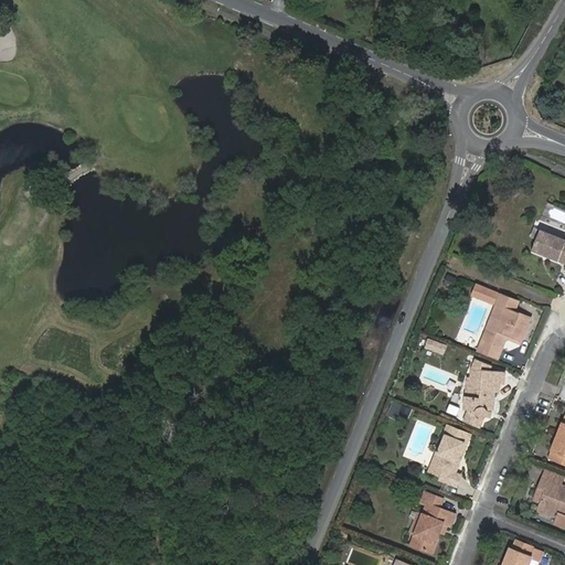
[(564,237),(542,228),(533,251),(564,263),(564,237)]
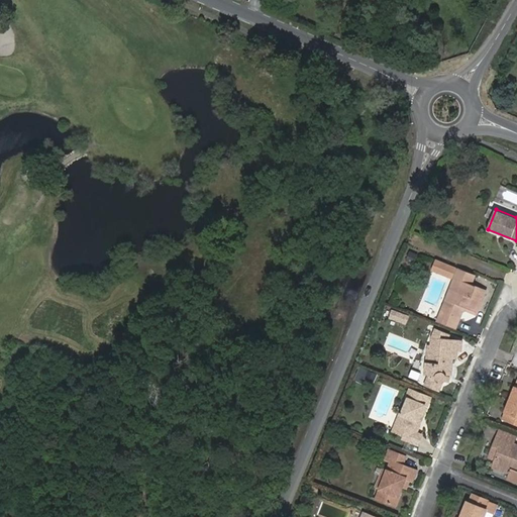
[(455,268),(437,261),(433,270),(455,279),(447,298),(450,300),(445,312),(442,311),(438,320),(455,327),(459,318),(456,316),(459,308),(464,305),(475,309),(482,289),(472,285),(475,276),(459,270),(457,275),(453,274),(455,268)]
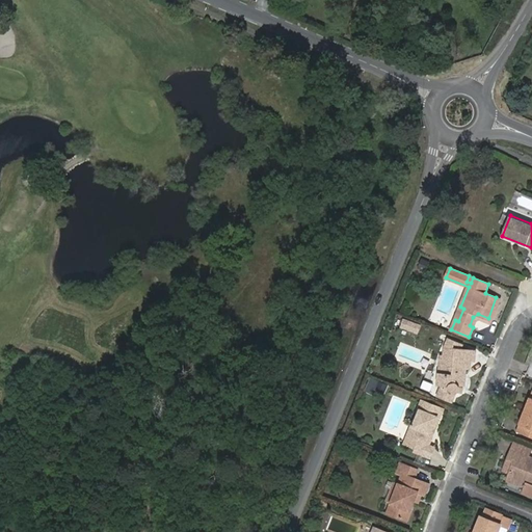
[(499,299),(496,297),(488,318),(478,314),(473,317),(470,325),(473,327),(477,317),(489,323),(499,299)]
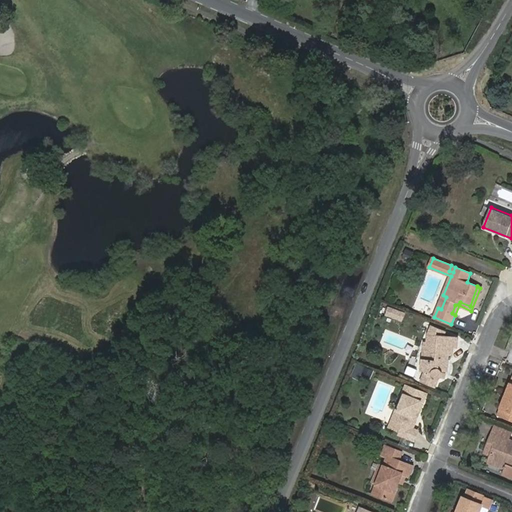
[(446,297),(443,295),(438,308),(441,309),(446,297)]
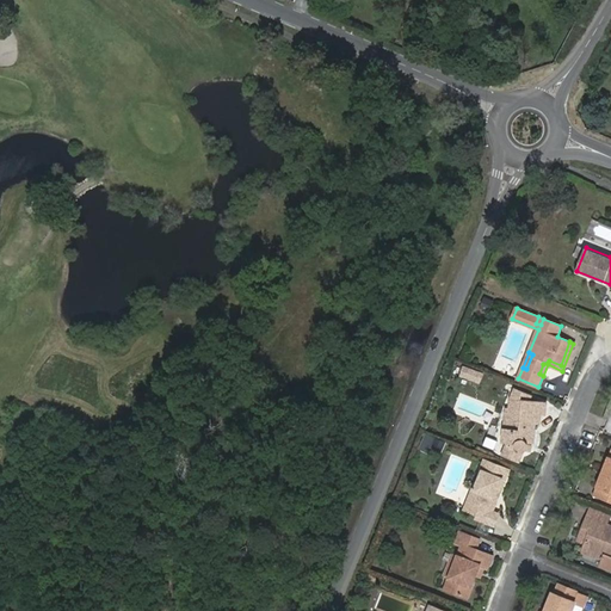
[(460,380),(481,383),(482,370),(462,368),(460,380)]
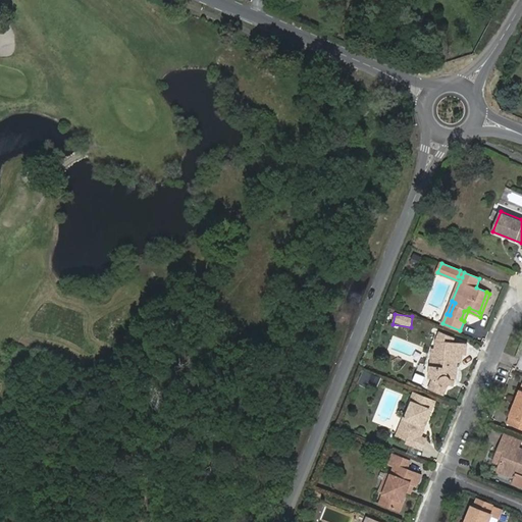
[(452,383),(452,382),(452,380),(451,378),(458,379),(459,362),(462,363),(463,355),(465,355),(466,347),(451,345),(453,341),(439,335),(435,344),(434,352),(431,352),(429,379),(432,379),(436,380),(431,392),(444,396),(446,388),(448,387),(451,385),(451,384),(452,383)]
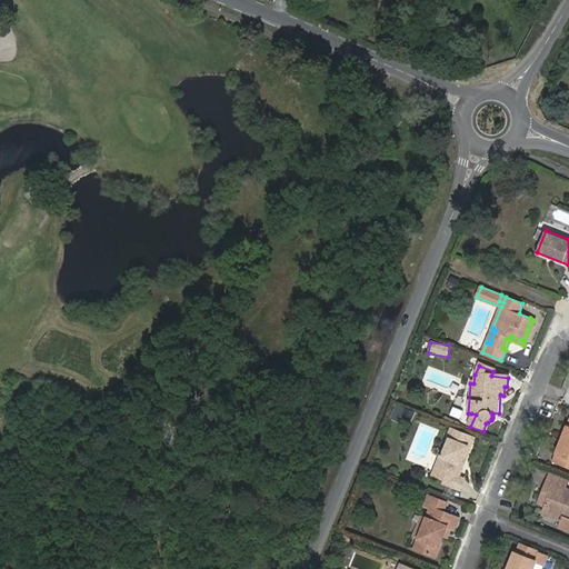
[(467,425),(470,427),(476,415),(471,413),(467,425)]
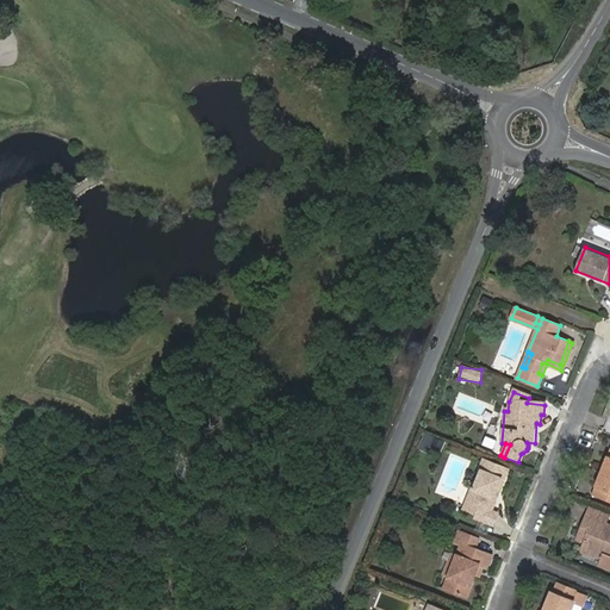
[(609,450),(604,465),(609,466),(604,479),(599,477),(592,495),(609,500),(609,450)]
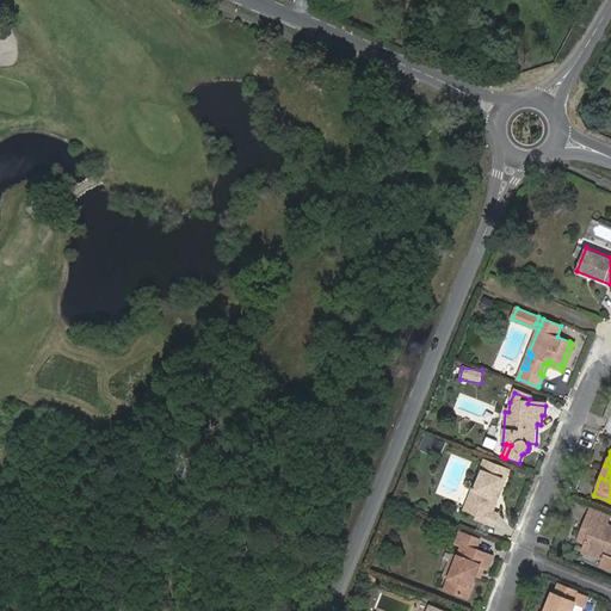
[(497,494),(500,495),(510,473),(485,462),(466,510),(479,516),(476,519),(494,528),(499,516),(493,513),(498,500),(494,499),(497,494)]
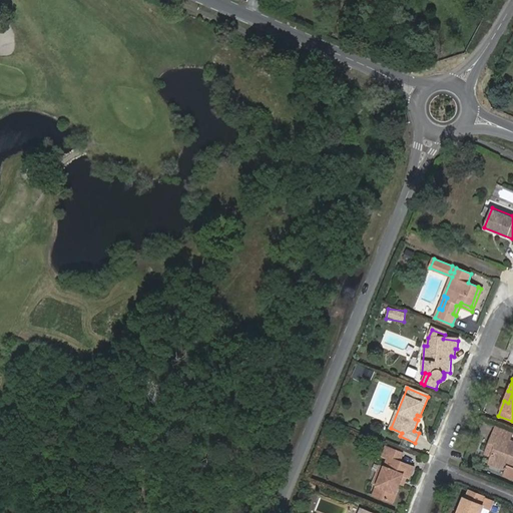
[(512,392),(508,391),(507,395),(504,401),(508,403),(512,392)]
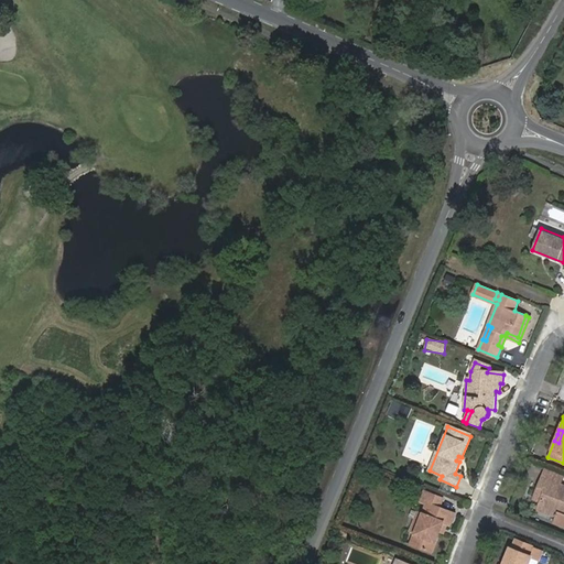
[(557,518),(555,522),(563,524),(563,486),(561,485),(563,477),(546,470),(535,495),(543,498),(542,501),(540,505),(560,513),(557,518)]
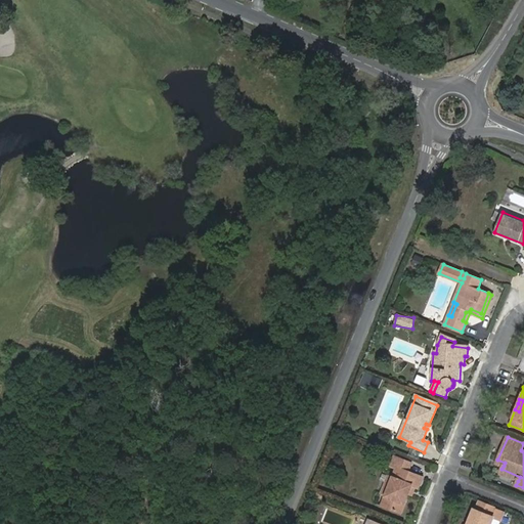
[(392,478),(386,495),(382,506),(400,513),(407,493),(410,485),(415,486),(418,487),(422,477),(408,471),(411,463),(394,456),(391,466),(397,468),(392,478)]
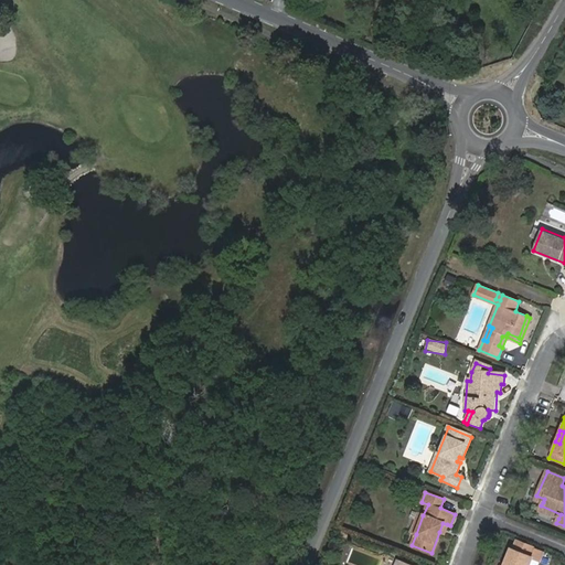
[(541,505),(540,510),(558,519),(561,514),(541,505)]
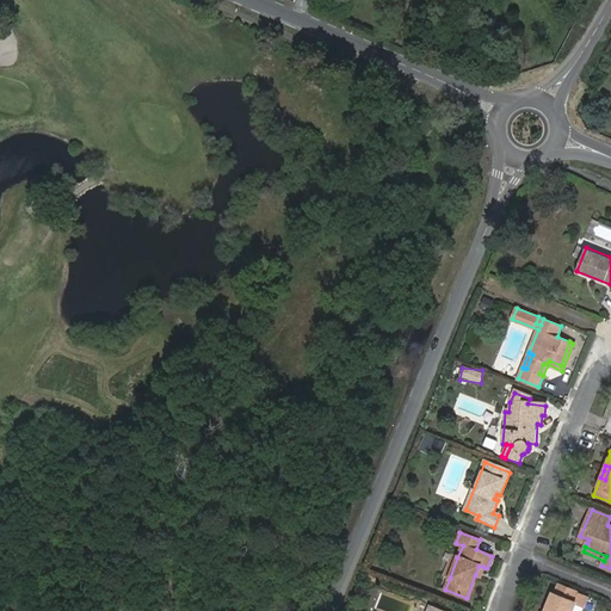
[(444,575),(450,578),(457,557),(451,555),(444,575)]
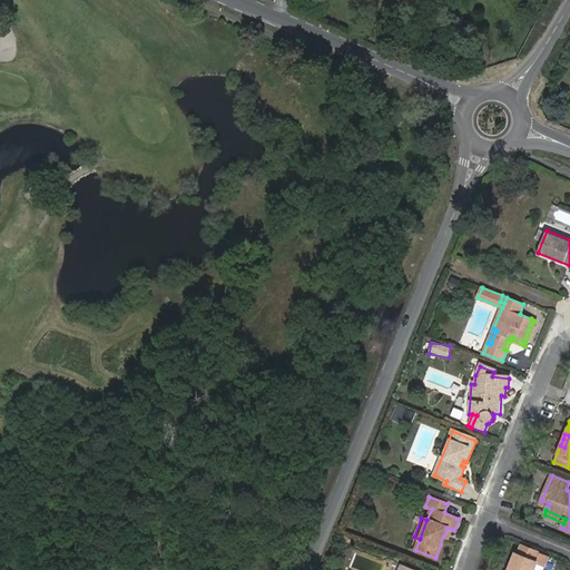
[(516,553),(509,569),(532,569),(537,562),(516,553)]
